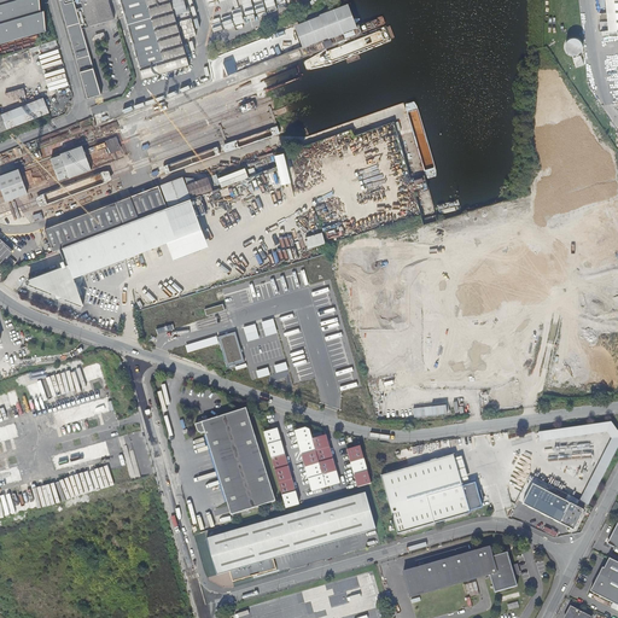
[(0,0),(0,45),(47,31),(47,29),(45,12),(41,12),(40,0),(0,0)]
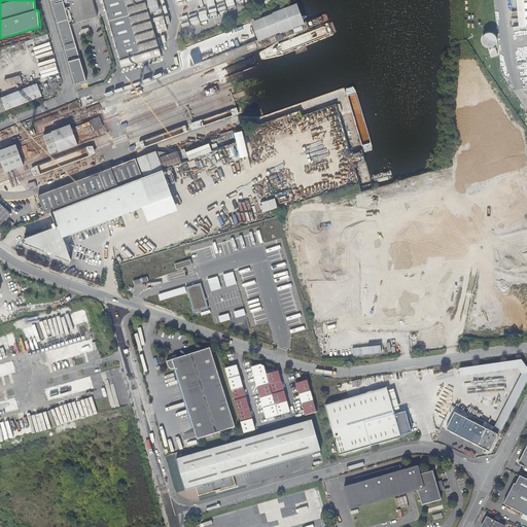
[(62,0),(49,0),(51,5),(75,84),(86,81),(64,5),(62,0)]
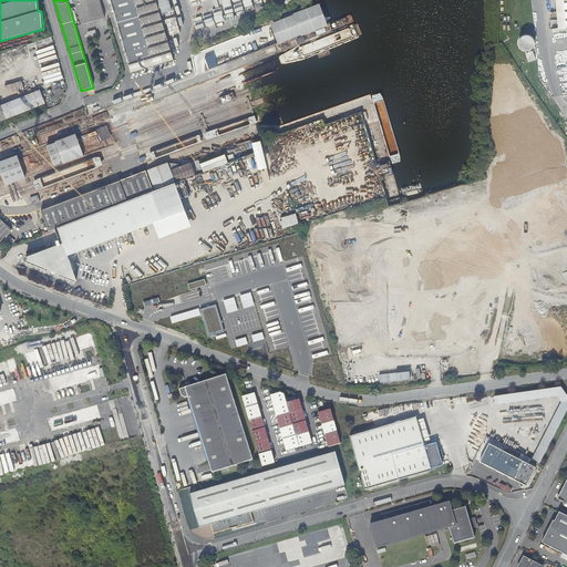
[(74,0),(81,24),(104,18),(100,0),(74,0)]
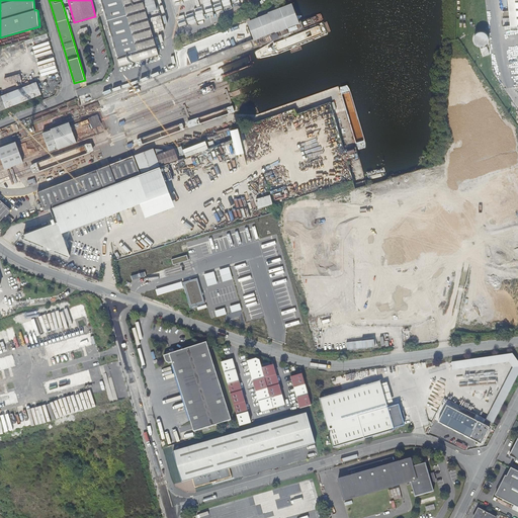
[(120,66),(159,55),(142,0),(98,0),(99,4),(101,3),(120,66)]
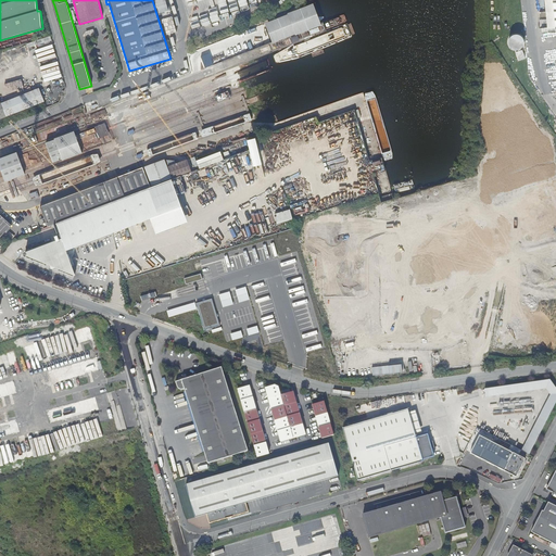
[(555,0),(535,0),(540,32),(547,30),(554,92),(555,91),(555,0)]
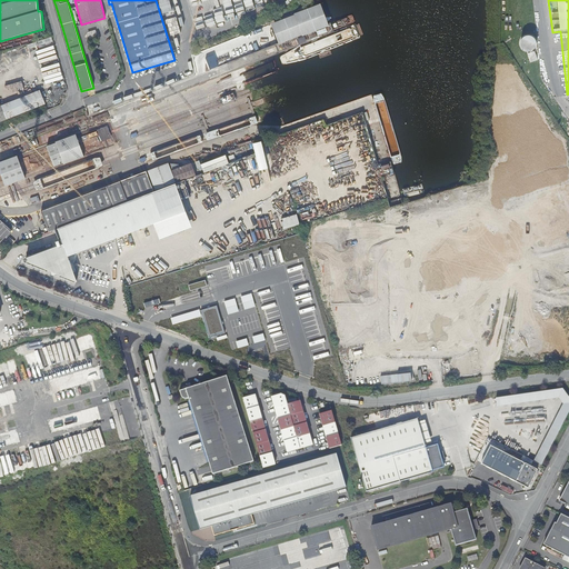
[(296,15),(269,25),(277,46),(303,36),(330,26),(321,3),(295,13),(296,15)]
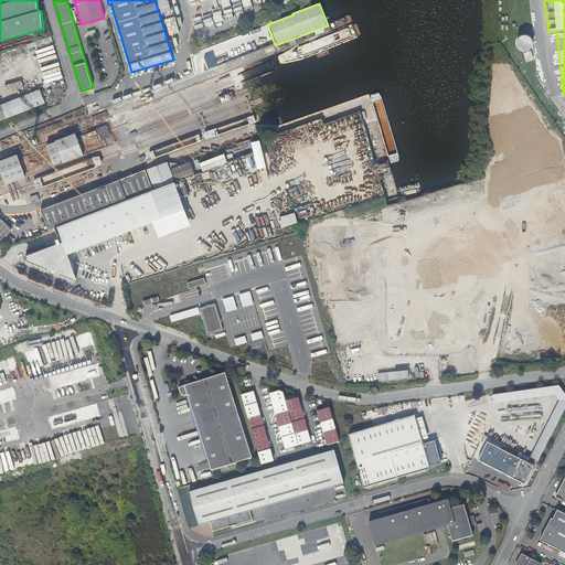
[(1,106),(7,118),(45,104),(41,91),(1,106)]
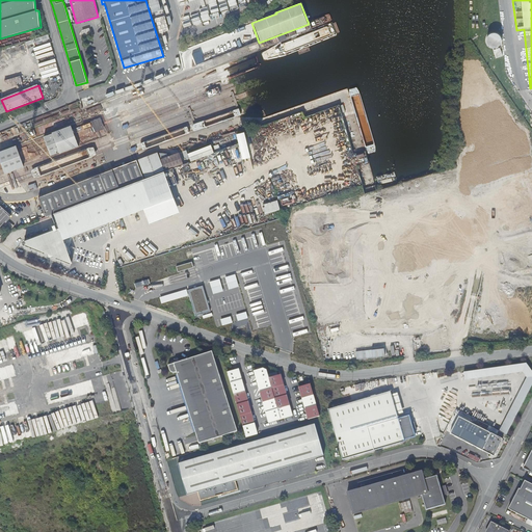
[(192,161),(213,153),(211,145),(189,153),(192,161)]
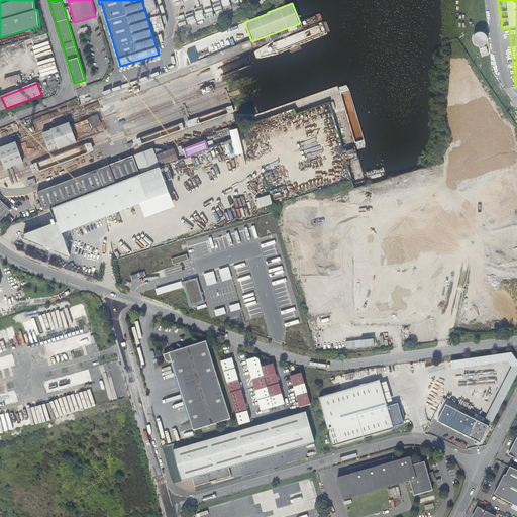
[(152,147),(134,154),(140,173),(160,166),(152,147)]
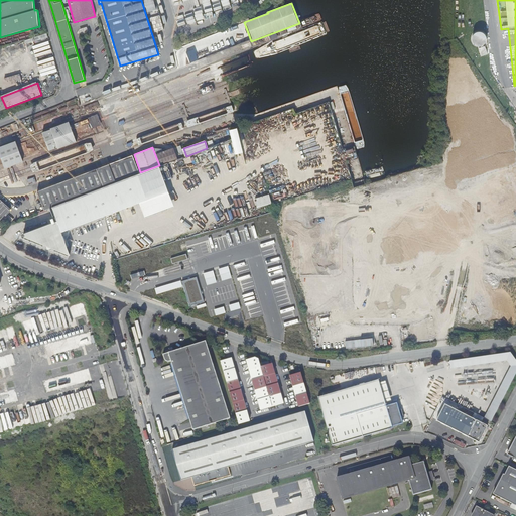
[(161,149),(154,149),(160,165),(177,158),(173,147),(162,151),(161,149)]
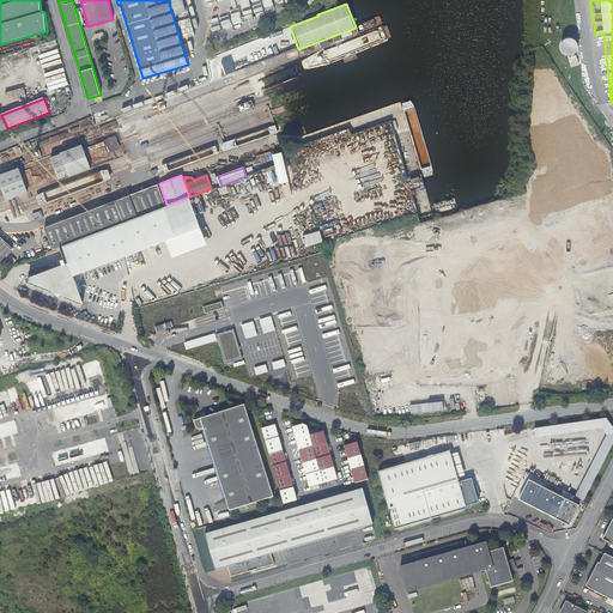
[(164,207),(165,206),(157,184),(44,226),(53,249),(61,246),(164,207)]
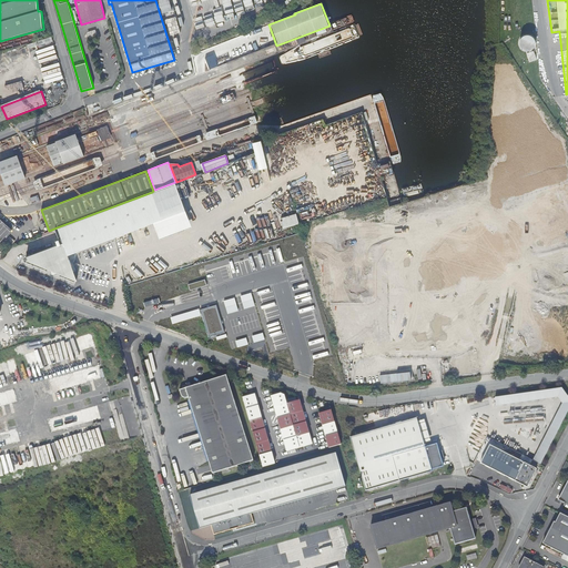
[(62,242),(21,257),(77,281),(68,255),(154,223),(160,240),(193,226),(176,183),(152,192),(57,227),(62,242)]
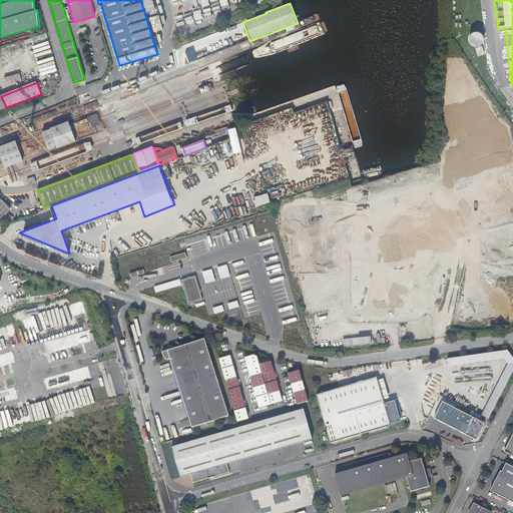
[(0,217),(0,218),(10,207),(0,197),(0,217)]
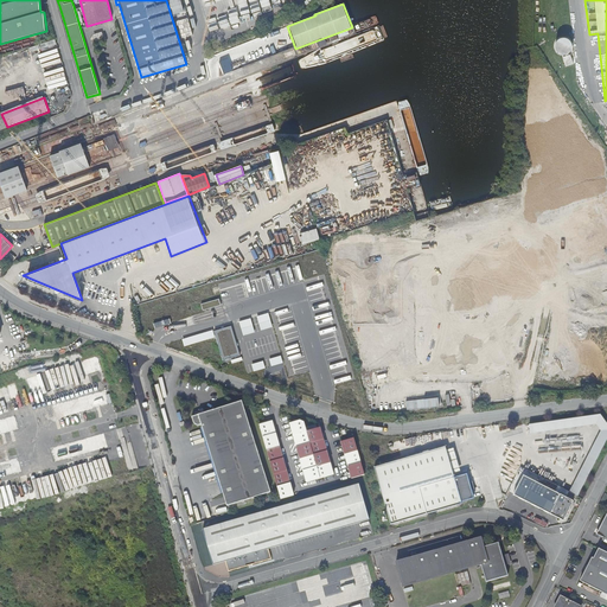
[(202,305),(204,311),(222,306),(219,299),(202,305)]
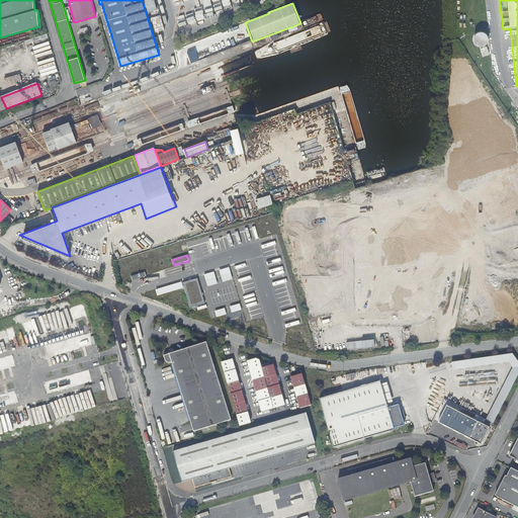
[(198,278),(184,282),(191,307),(205,303),(198,278)]
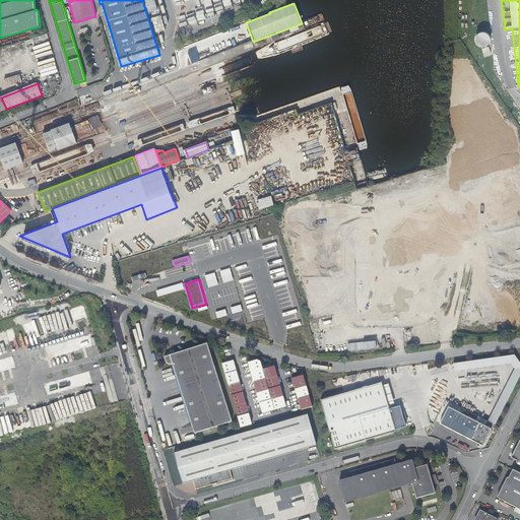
[(430,332),(416,334),(417,343),(432,340),(436,339),(436,335),(430,336),(430,332)]
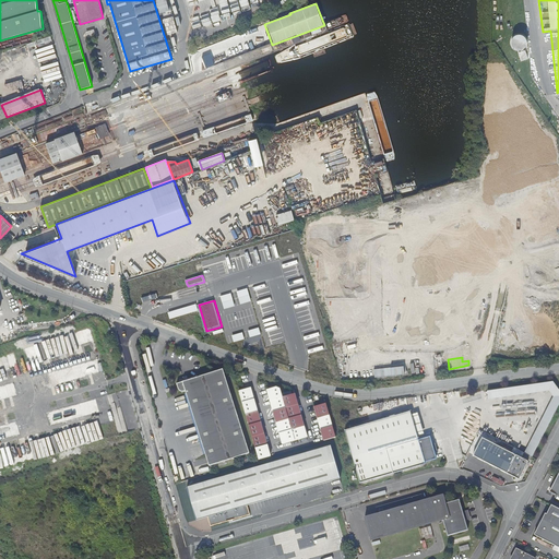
[(185,381),(177,384),(178,389),(179,390),(179,391),(181,391),(188,390),(189,393),(209,463),(209,466),(249,453),(223,369),(185,381)]
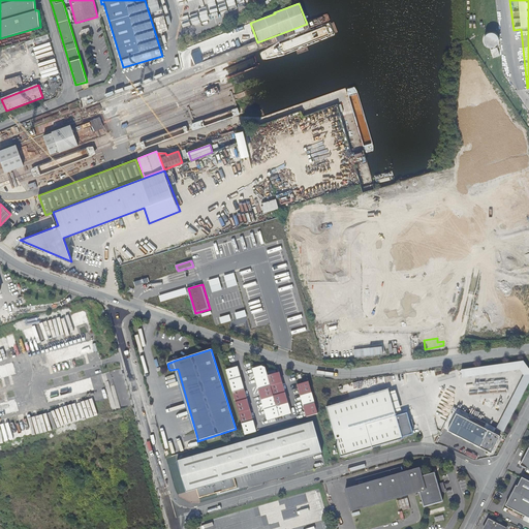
[(528,367),(523,361),(462,369),(463,377),(521,369),(525,374),(497,429),(503,432),(528,382),(528,367)]
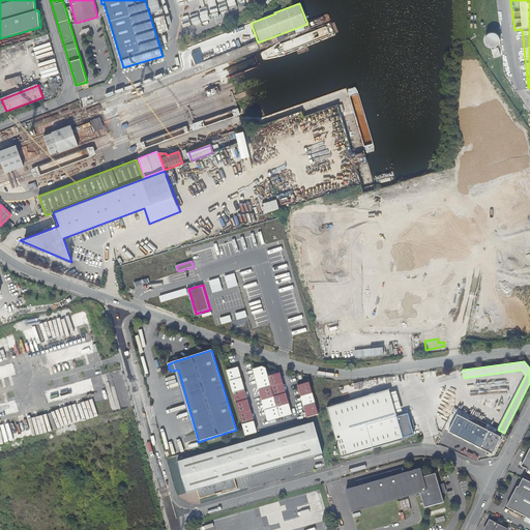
[(237,367),(226,372),(244,436),(256,433),(237,367)]
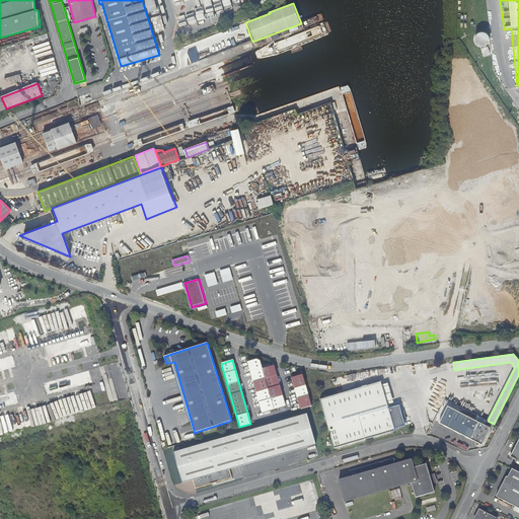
[(260,361),(247,364),(263,414),(285,408),(274,367),(263,371),(260,361)]
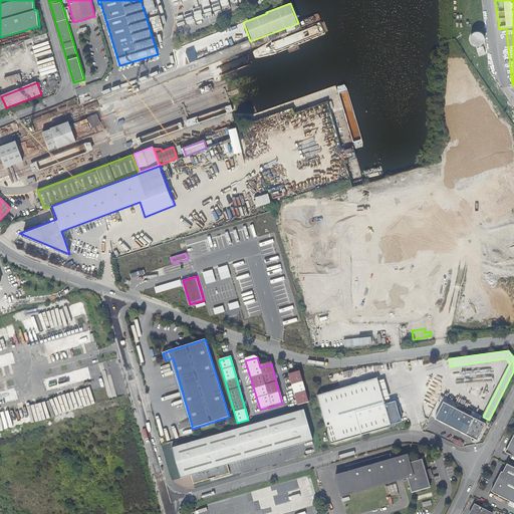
[(299,371),(288,374),(297,406),(308,403),(299,371)]
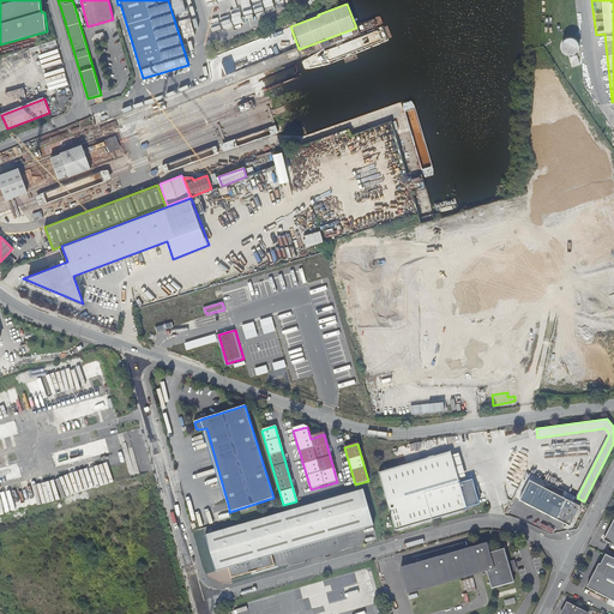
[(456,467),(451,451),(379,470),(396,529),(468,509),(468,506),(480,503),(473,479),(461,482),(459,477),(456,467)]
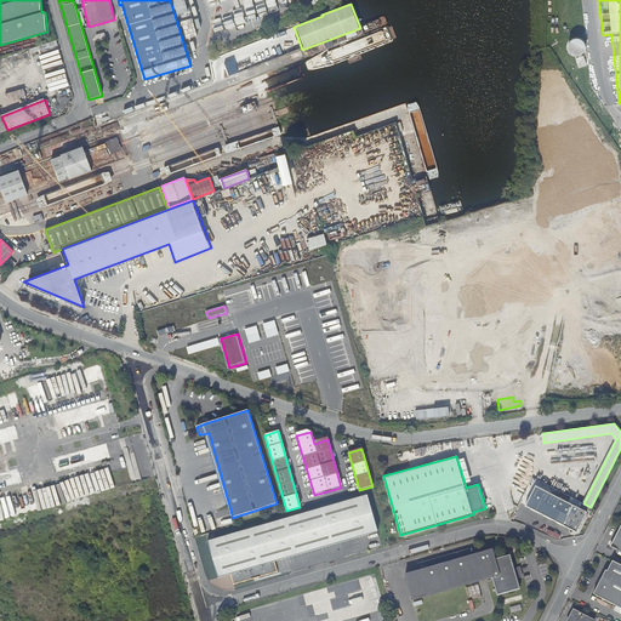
[(461,472),(465,483),(472,480),(465,457),(457,460),(461,472)]
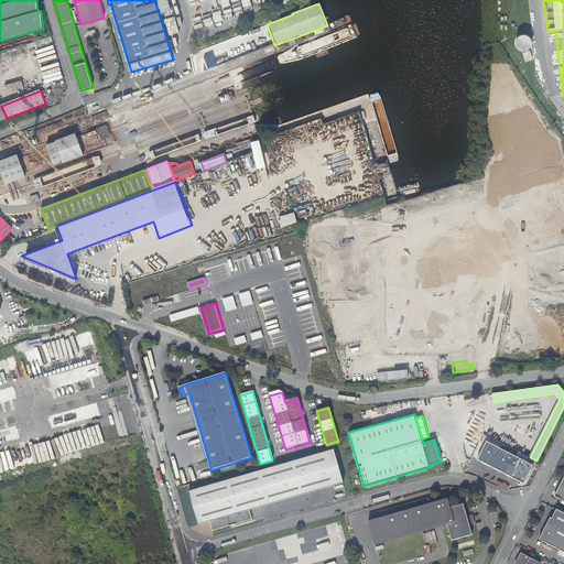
[(533,465),(487,441),(477,458),(524,483),(533,465)]
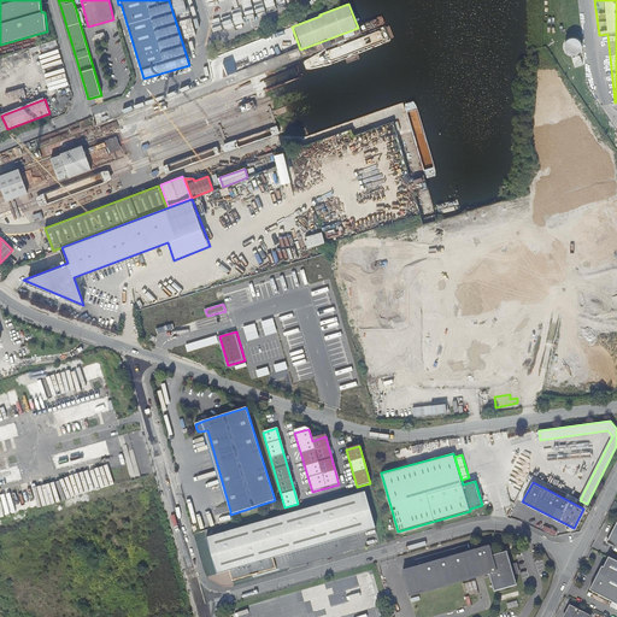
[(364,492),(205,538),(216,574),(229,570),(231,581),(275,568),(272,558),(375,528),(364,492)]
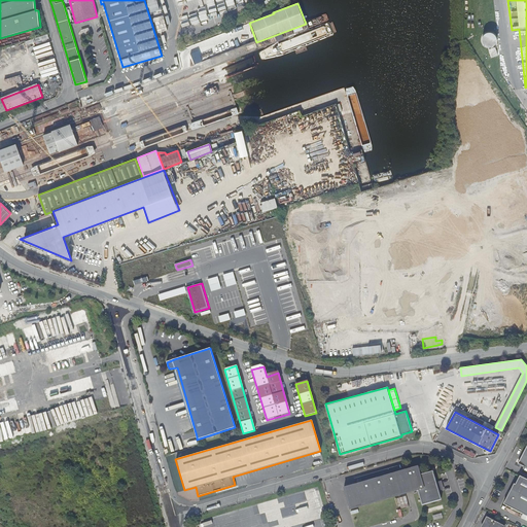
[(526,445),(518,463),(526,467),(526,445)]
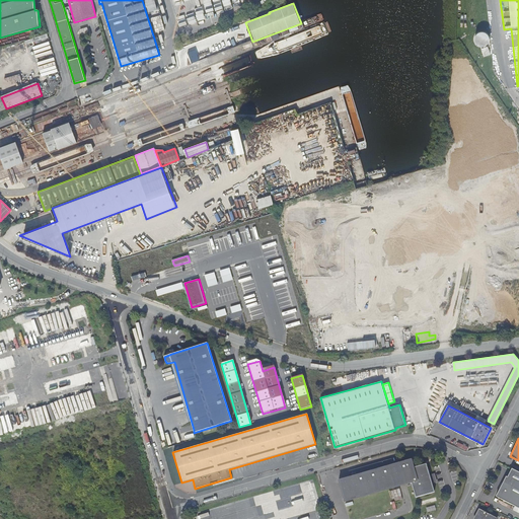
[(391,458),(364,466),(365,472),(351,477),(356,498),(411,482),(416,497),(434,492),(431,482),(430,475),(426,463),(414,466),(412,459),(393,464),(391,458)]
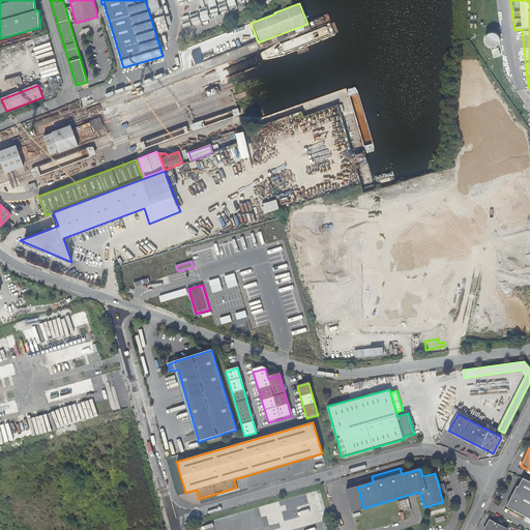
[(356,481),(358,488),(373,482),(372,476),(356,481)]
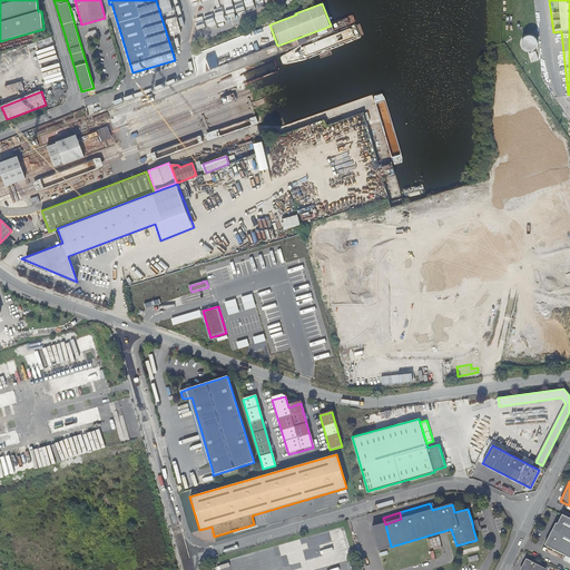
[(569,517),(563,514),(558,523),(557,522),(546,544),(569,557),(569,517)]
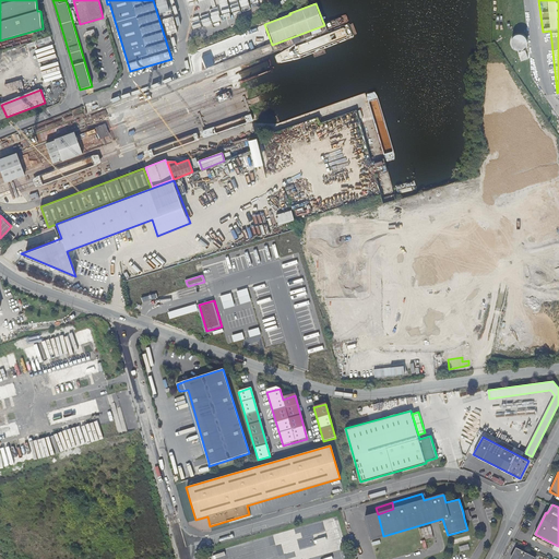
[(383,536),(378,514),(365,518),(370,539),(383,536)]
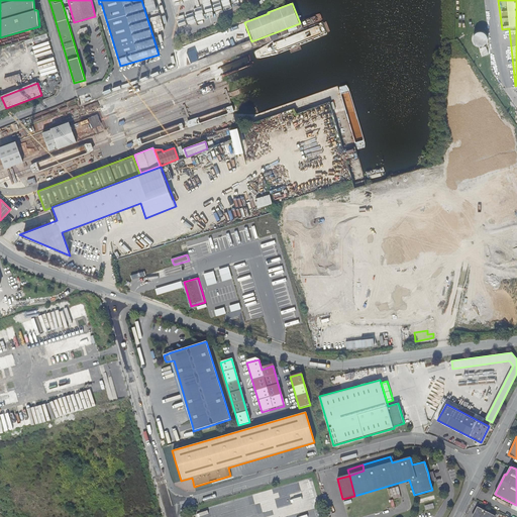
[(494,516),(495,516),(477,506),(477,507),(473,516),(494,516)]
